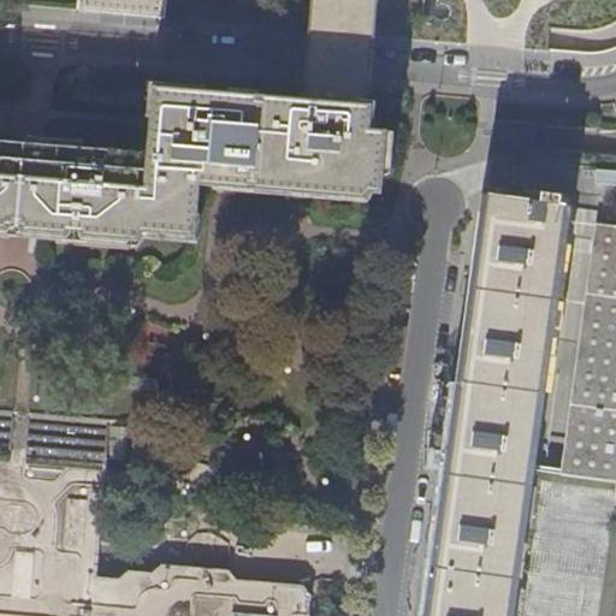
[(307,0),(306,29),(371,35),(373,0),(307,0)]
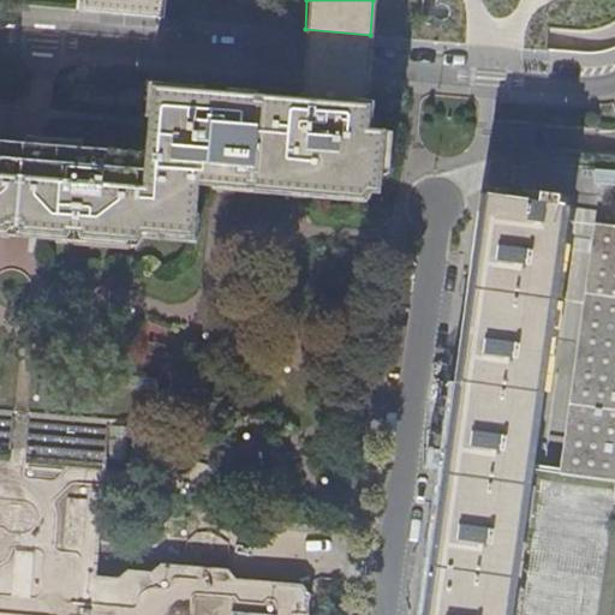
[(370,35),(305,29),(302,59),(300,78),(300,82),(365,88),(368,67),(370,35)]
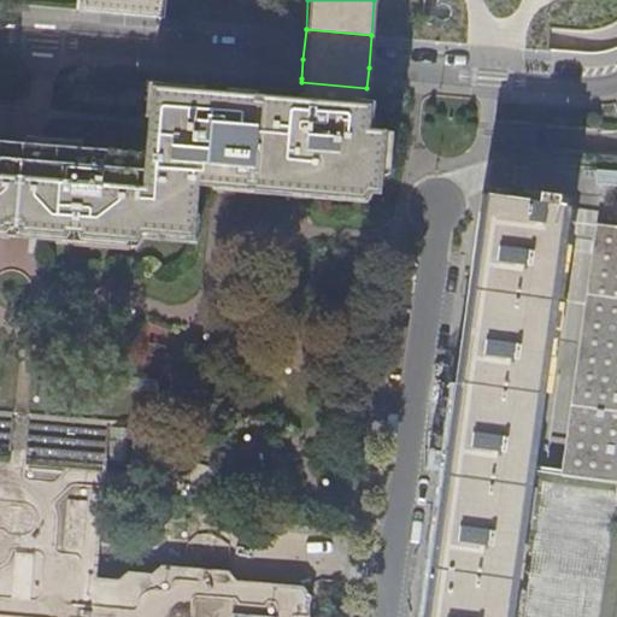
[(300,94),(299,101),(365,106),(365,100),(366,88),(301,82),(300,94)]
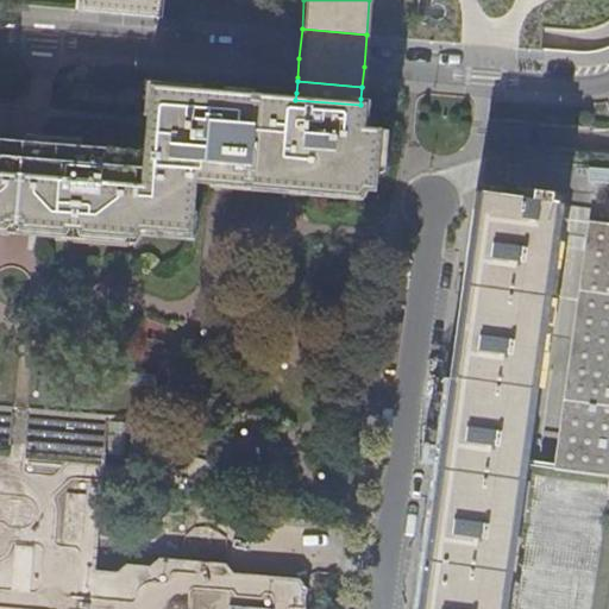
[(0,224),(17,225),(130,234),(131,226),(186,231),(190,176),(220,179),(224,180),(302,186),(374,192),(378,127),(358,126),(360,105),(295,100),(295,101),(155,89),(149,150),(83,146),(83,148),(36,145),(0,142),(0,224)]
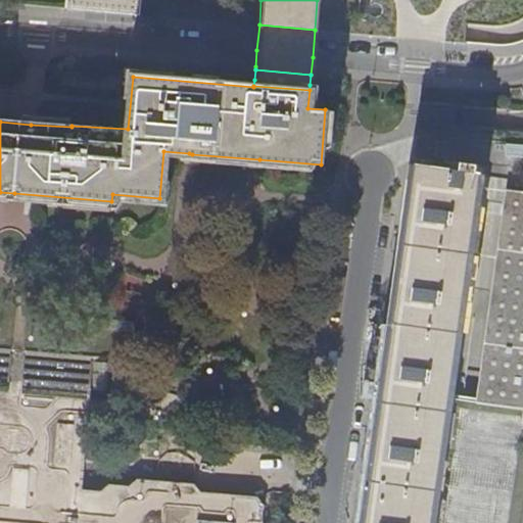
[(430,522),(478,173),(475,172),(475,163),(467,162),(459,161),(458,170),(432,167),(414,163),(409,200),(393,308),(386,354),(376,429),(363,522),(430,522)]
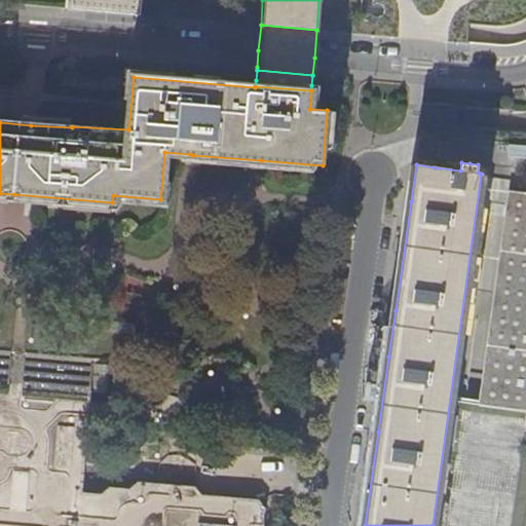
[(525,410),(525,192),(508,190),(478,403),(525,410)]
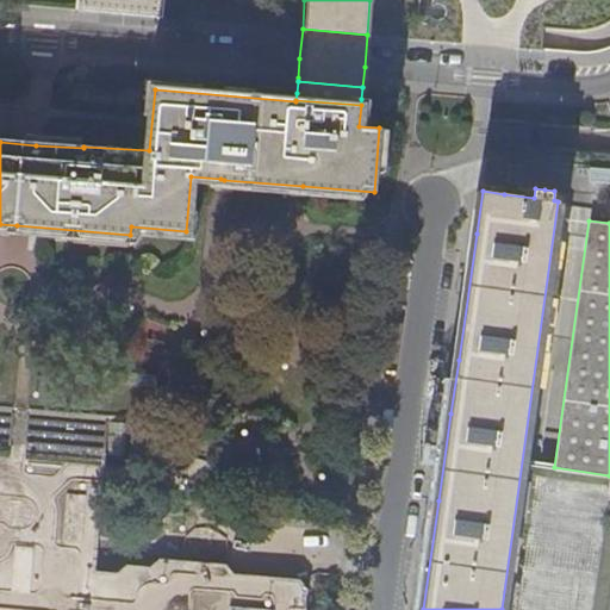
[(159,375),(128,373),(126,384),(157,386),(159,375)]
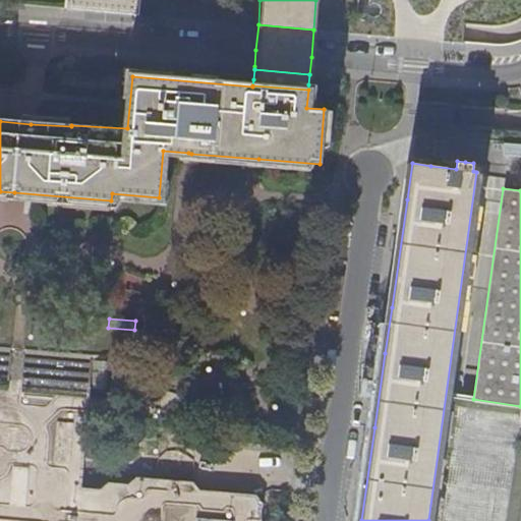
[(259,520),(261,504),(253,495),(198,490),(191,481),(136,477),(127,484),(107,483),(99,489),(80,487),(90,364),(0,356),(0,520),(259,520)]
